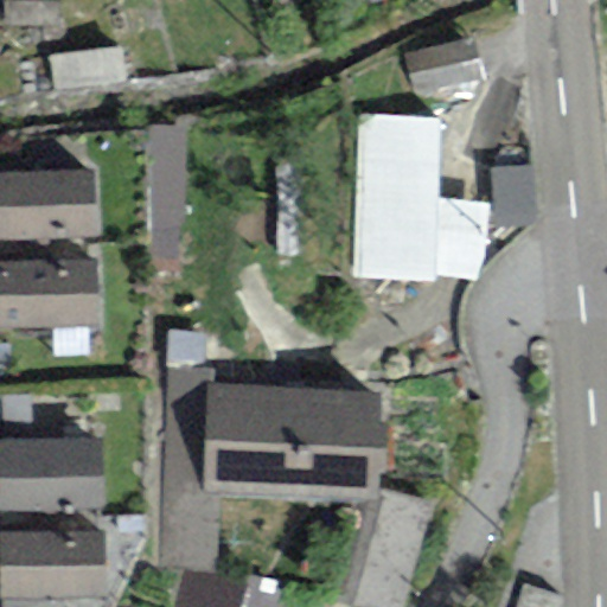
[(403,55),(414,96),(479,80),(470,38),(403,55)]
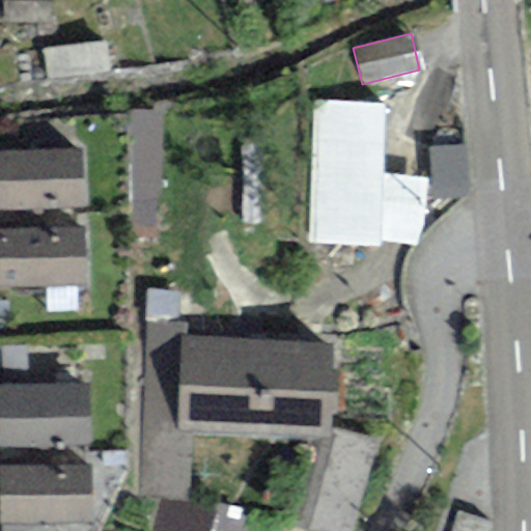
[(386,106),(312,102),(308,244),(378,248),(378,242),(382,172),(386,106)]
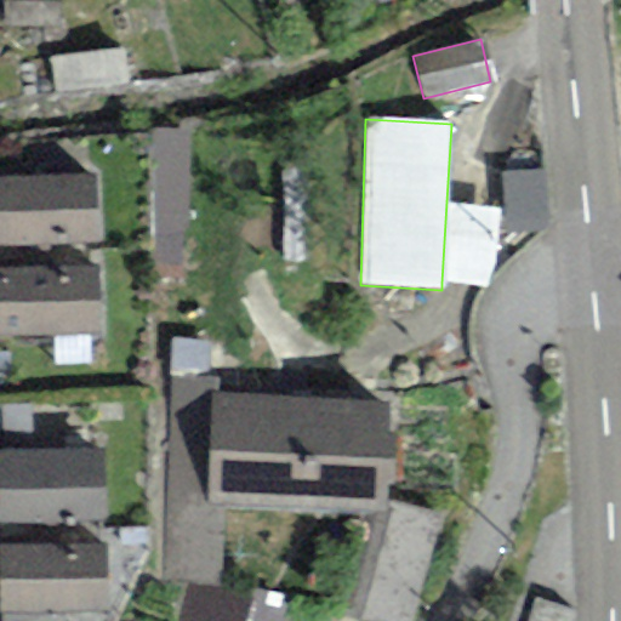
[(546,172),(502,176),(507,233),(551,228),(546,172)]
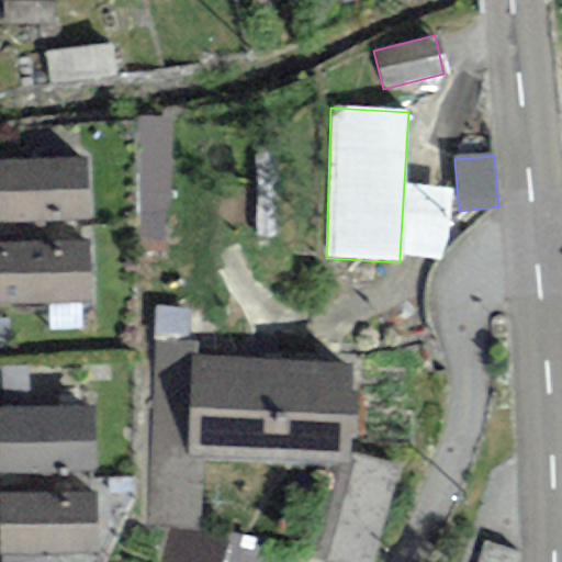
[(85,157),(0,161),(0,222),(88,218),(85,157)]
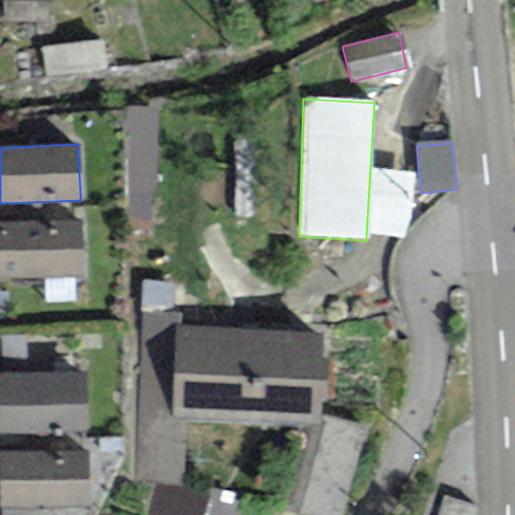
[(413,174),(370,167),(366,234),(405,239),(413,174)]
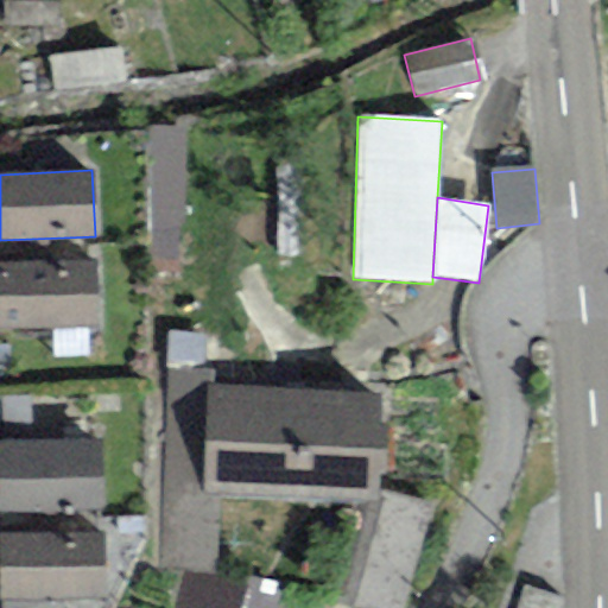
[(100,263),(0,266),(0,330),(102,328),(100,263)]
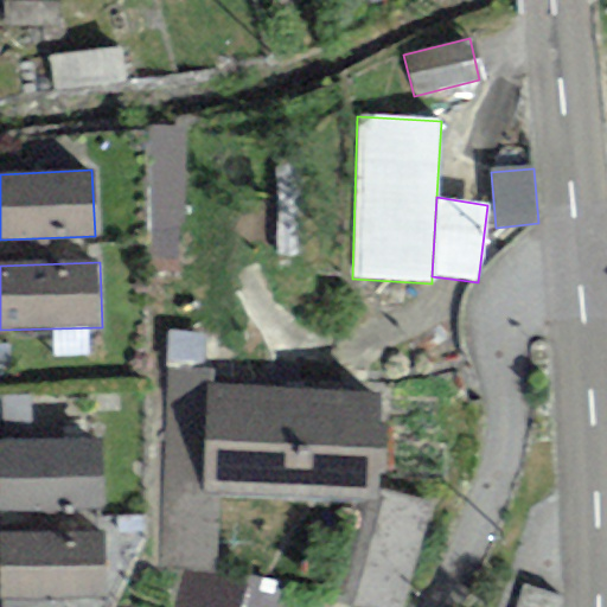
[(375,502),(376,474),(382,474),(384,426),(378,426),(379,393),(208,387),(202,494),(375,502)]
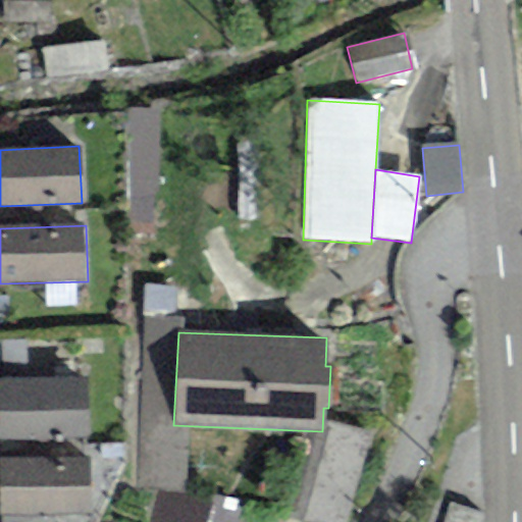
[(87,375),(0,377),(0,439),(88,437),(87,375)]
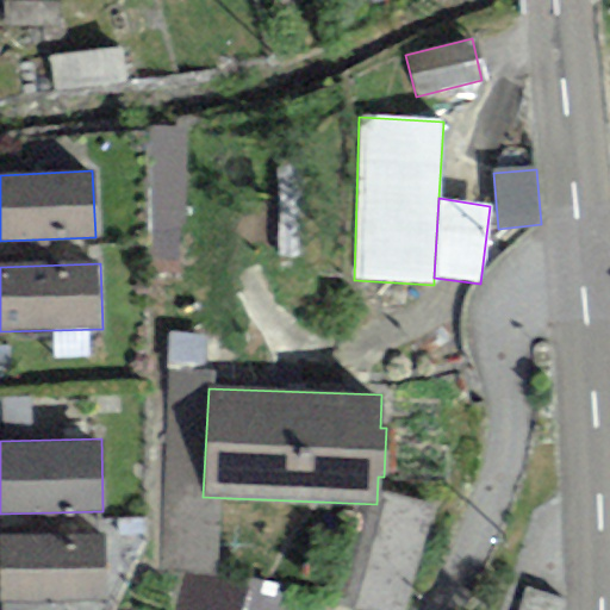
[(404,609),(435,508),(387,493),(353,608),(361,609),(404,609)]
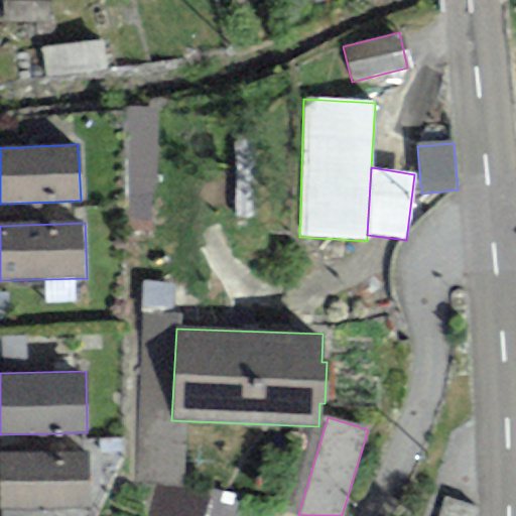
[(84,453),(0,453),(0,507),(85,506),(84,453)]
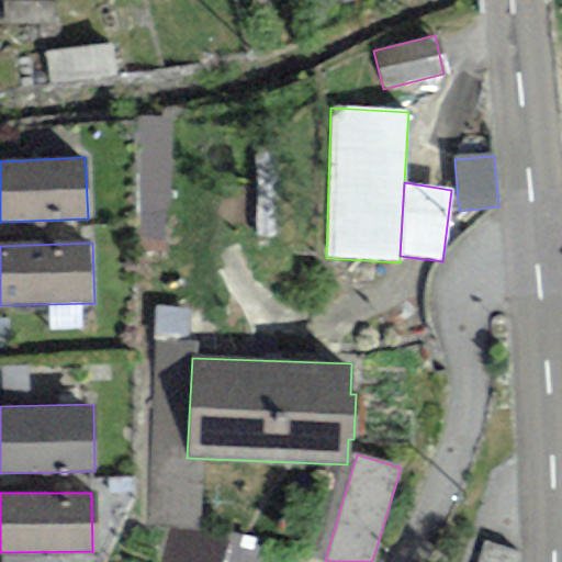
[(279,561),(167,530),(157,561),(279,561)]
